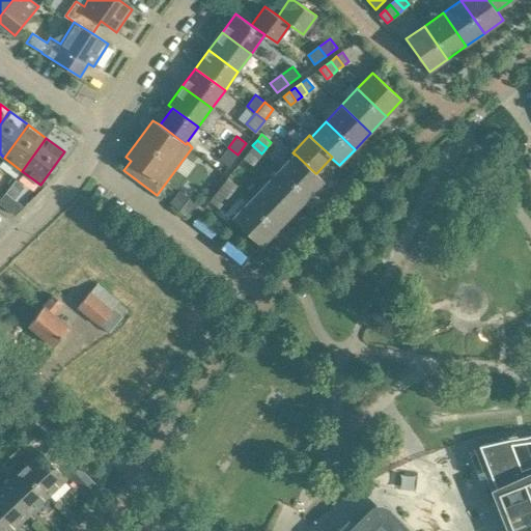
[(261,154),(252,145),(248,151),(257,159),(261,154)]
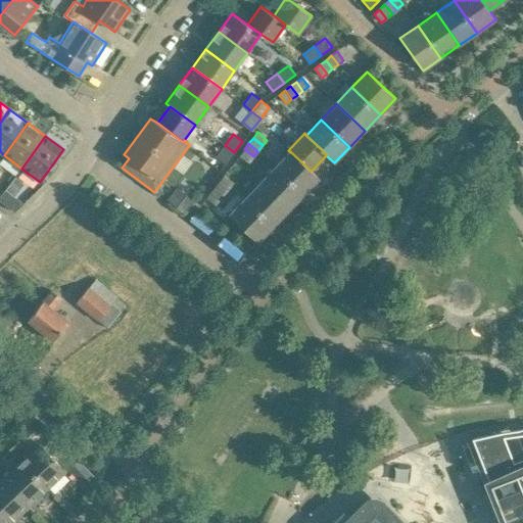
[(225,163),(234,152),(225,145),(216,156),(225,163)]
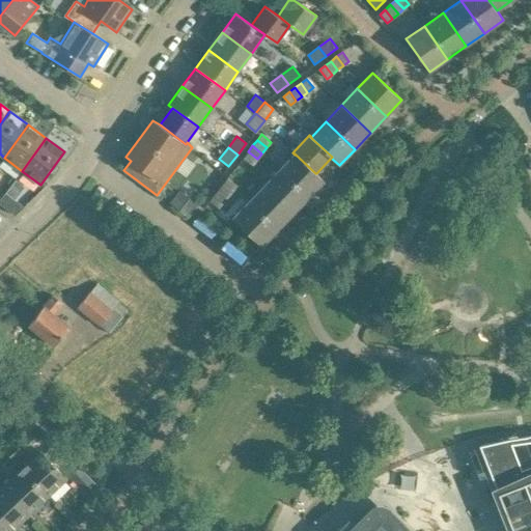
[(253,164),(257,159),(248,151),(244,157),(253,164)]
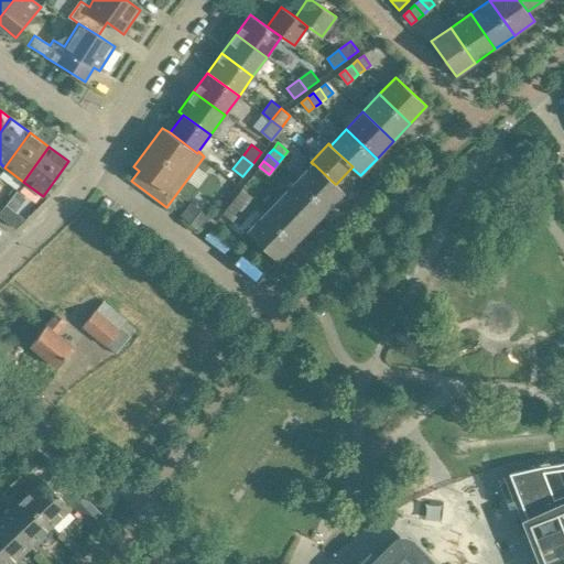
[(344,192),(336,184),(335,184),(313,163),(313,164),(296,180),(327,209),(344,192)]
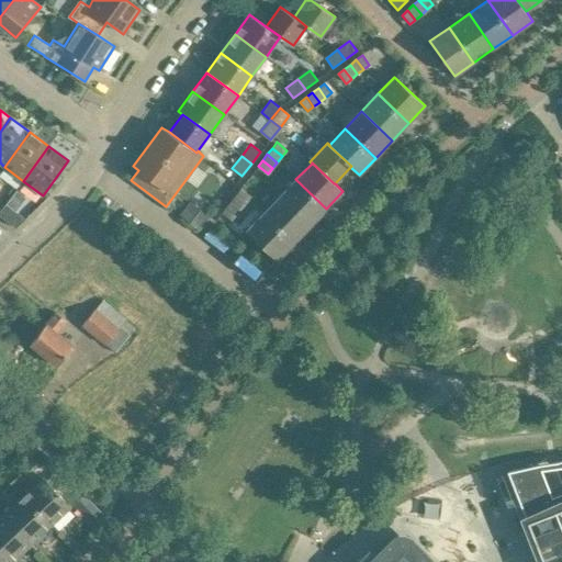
[(326,209),(295,179),(279,197),(310,226),(326,209)]
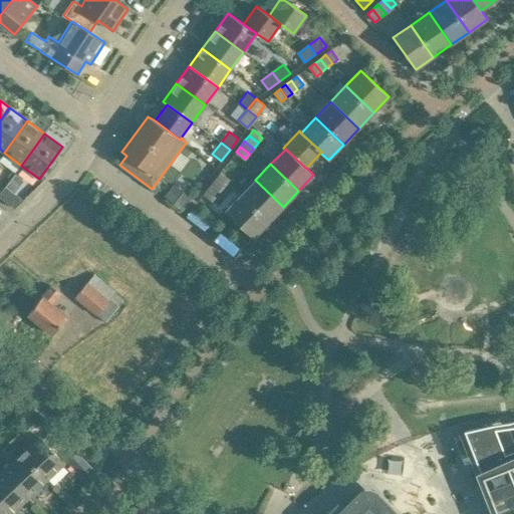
[(221,173),(216,179),(225,186),(230,181),(221,173)]
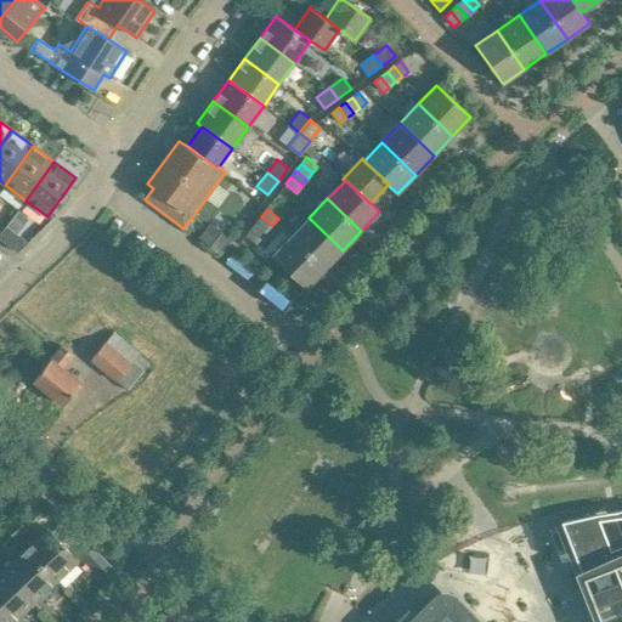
[(272,225),(261,216),(256,222),(267,231),(272,225)]
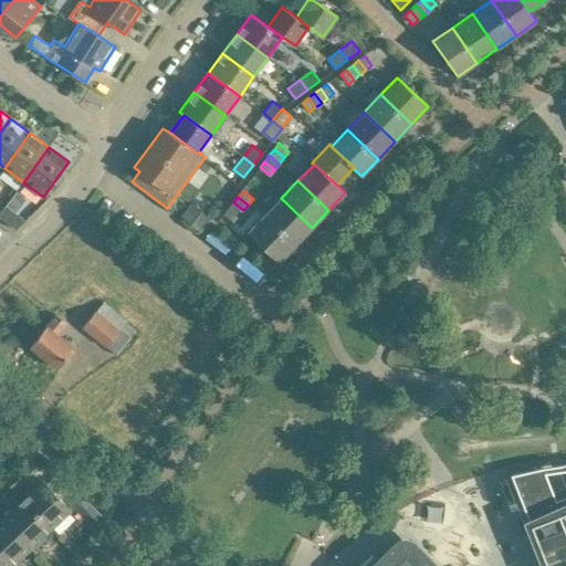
[(295,244),(312,228),(281,198),(264,216),(295,244)]
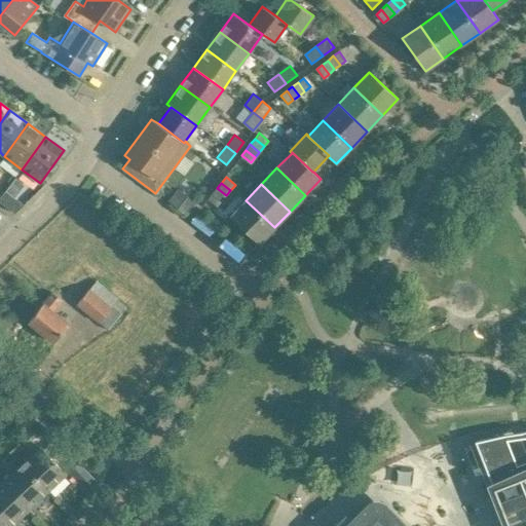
[(226,195),(217,188),(212,193),(221,201),(226,195)]
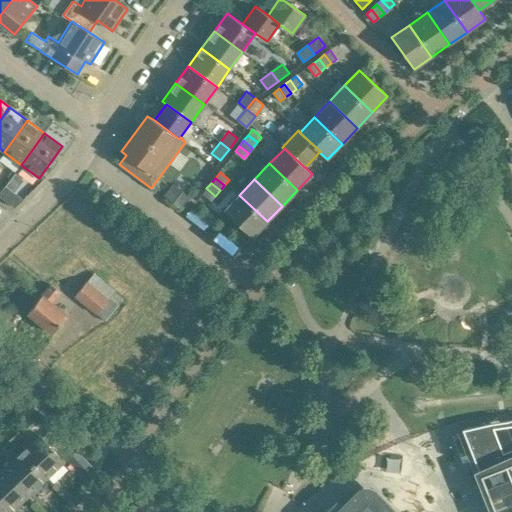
[(177,197),(181,191),(173,185),(164,196),(172,202),(177,197)]
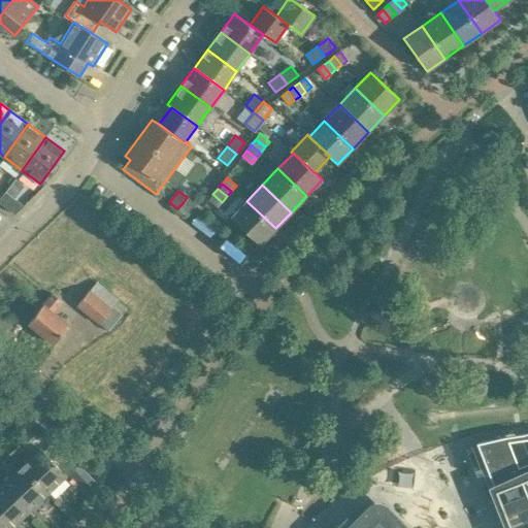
[(5,192),(0,198),(0,203),(14,215),(24,206),(5,192)]
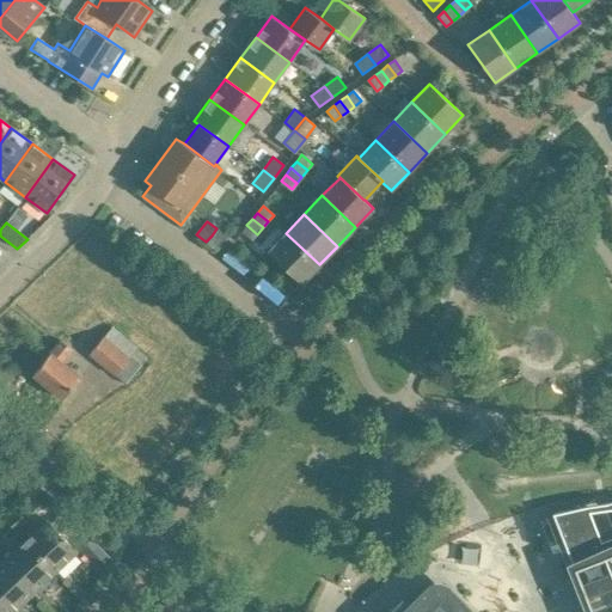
[(252,240),(257,234),(246,225),(242,232),(252,240)]
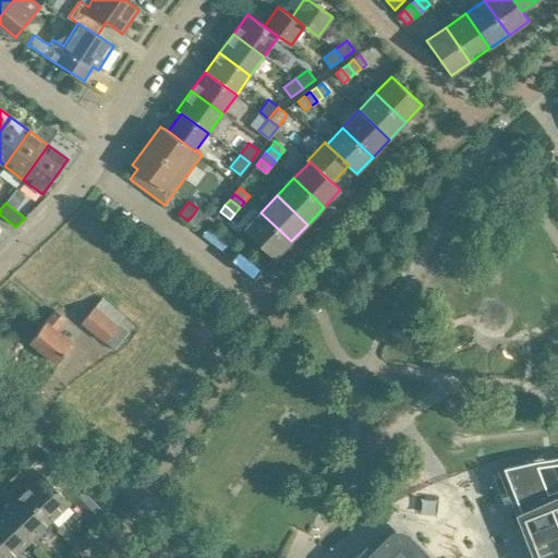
[(207,216),(197,208),(193,215),(203,222),(207,216)]
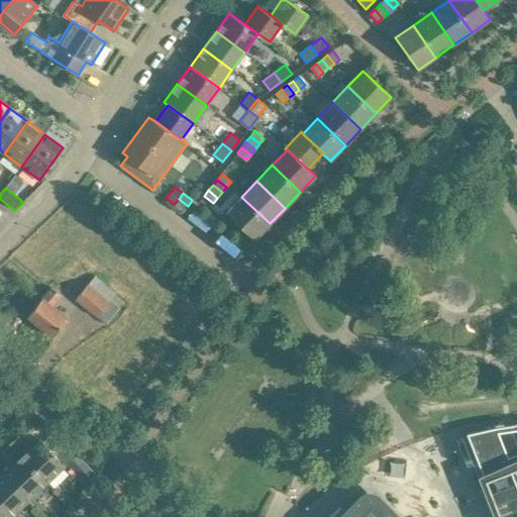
[(270,223),(241,197),(226,213),(254,239),(270,223)]
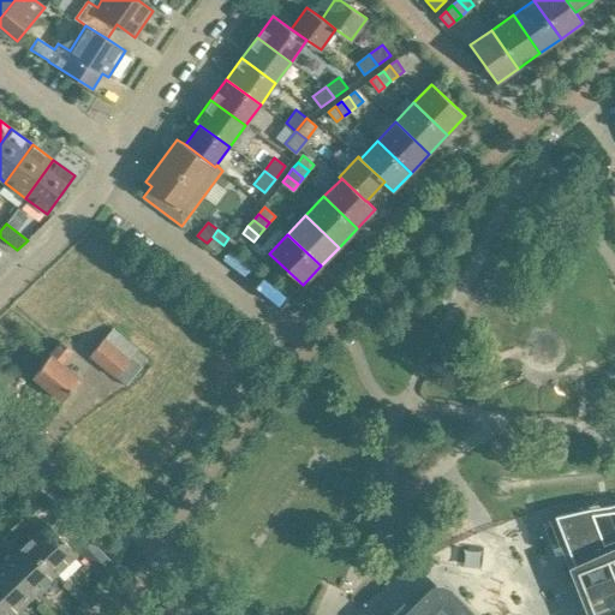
[(224,245),(213,237),(207,243),(218,251),(224,245)]
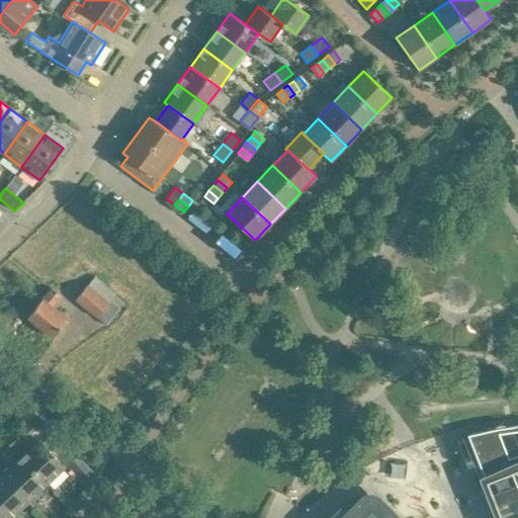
[(75,299),(106,326),(124,304),(94,277),(75,299)]
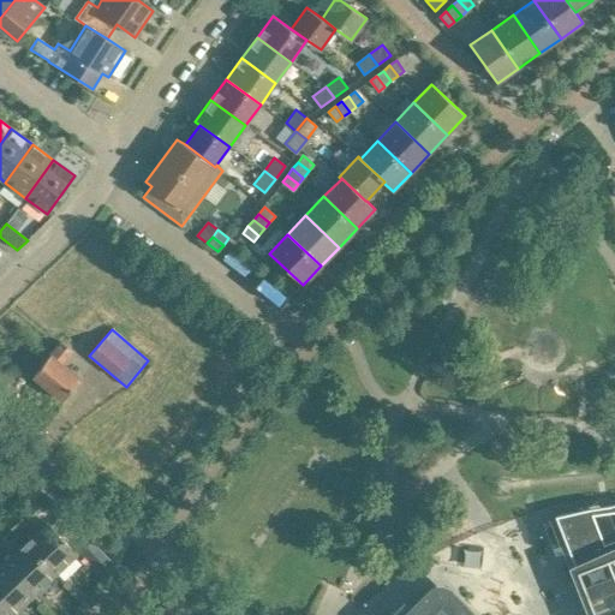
[(33,377),(63,401),(81,378),(61,364),(72,351),(61,342),(33,377)]
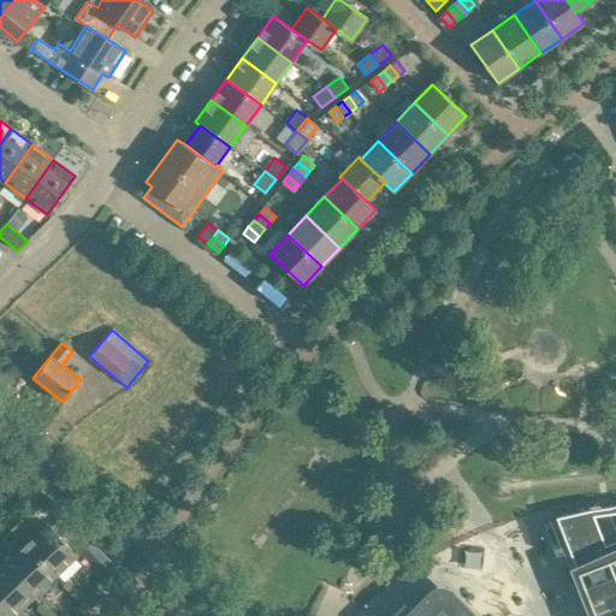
[(556,516),(594,615),(615,615),(615,540),(605,545),(593,516),(591,509),(556,516)]
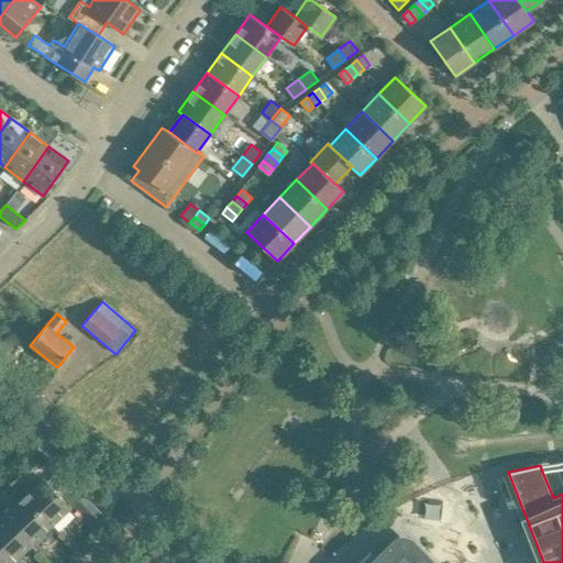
[(43,477),(23,497),(51,527),(72,507),(43,477)]
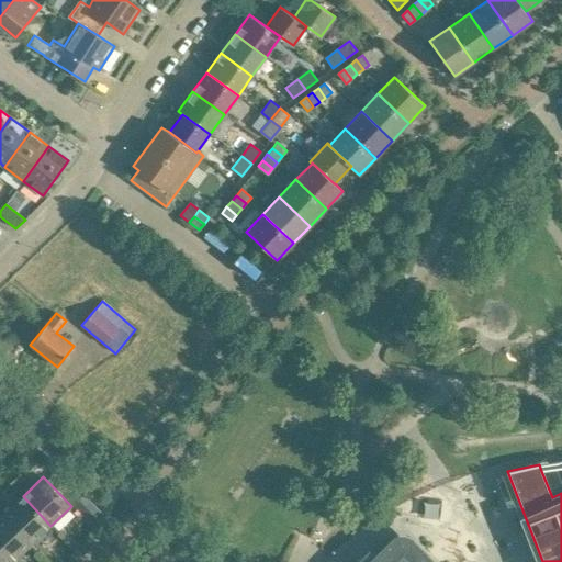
[(86,494),(74,505),(89,520),(100,509),(86,494)]
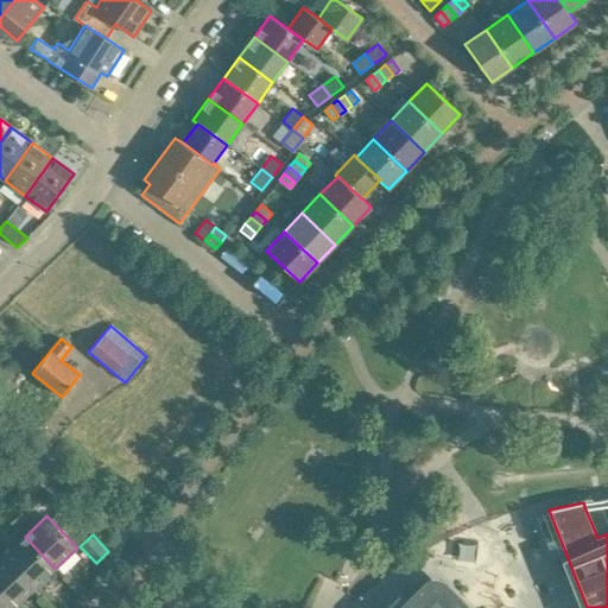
[(33,589),(55,569),(25,537),(4,557),(33,589)]
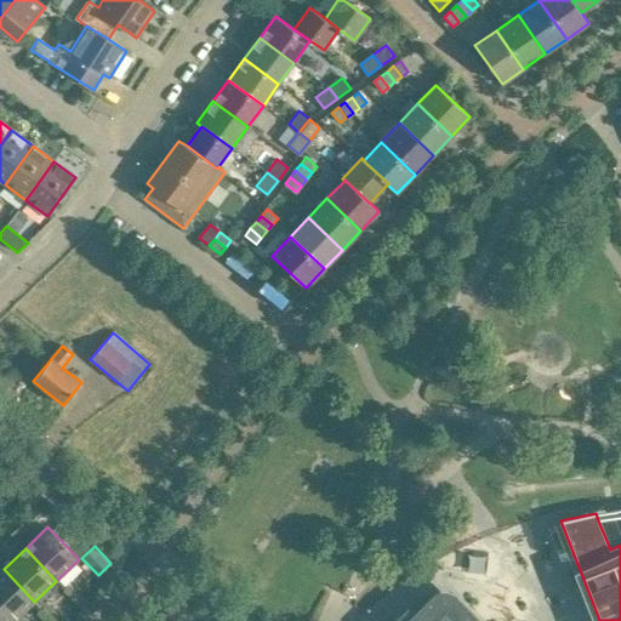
[(0,609),(10,620),(13,620),(34,602),(4,569),(0,571),(0,609)]
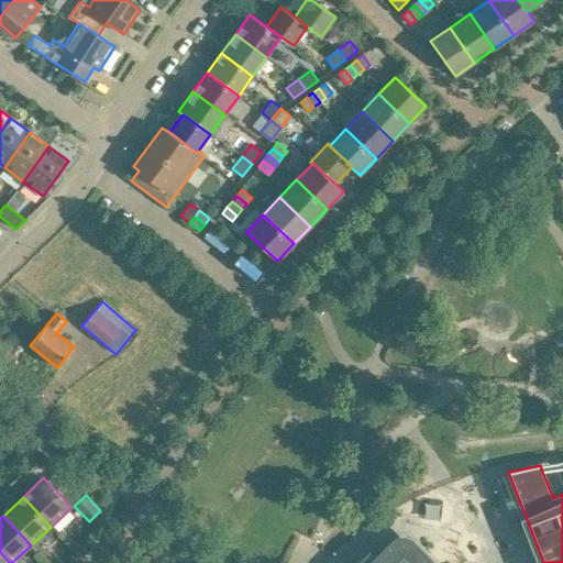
[(430,562),(410,543),(407,541),(403,540),(399,541),(396,543),(395,542),(375,562),(374,562),(430,562)]
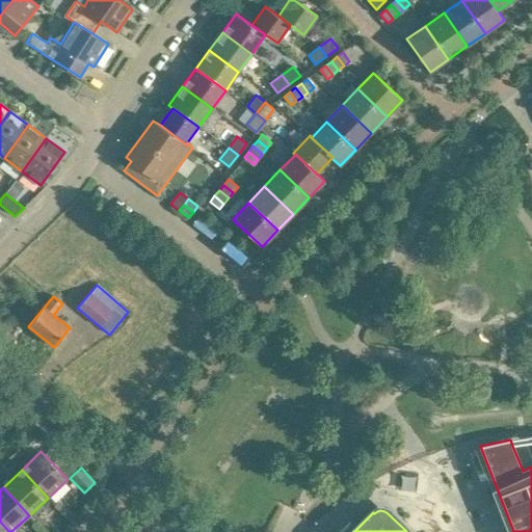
[(0,531),(8,531),(0,522),(0,531)]
